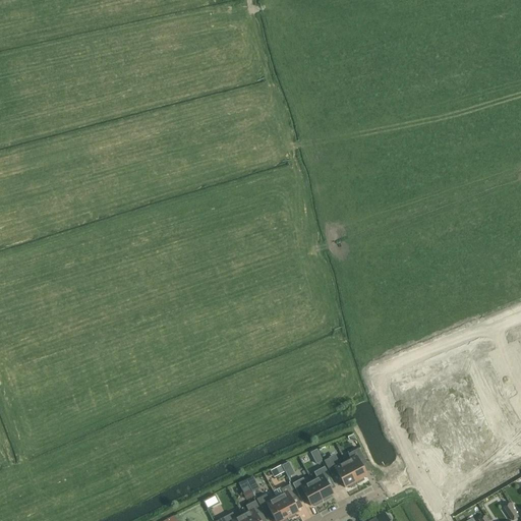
[(455,377),(446,381),(450,392),(471,383),(462,361),(460,361),(460,360),(452,363),(453,365),(451,365),(455,377)]
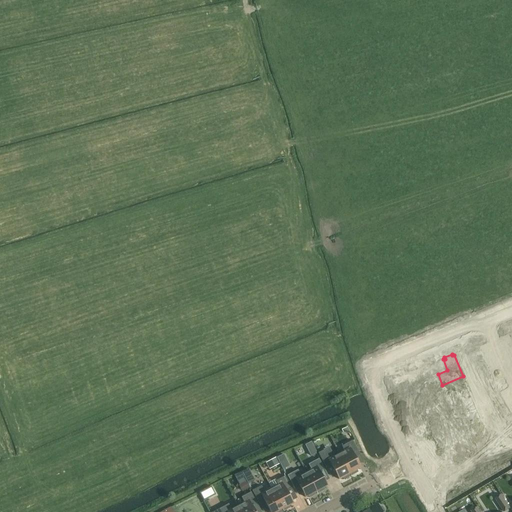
[(419,369),(408,374),(416,395),(437,387),(432,376),(423,380),(419,369)]
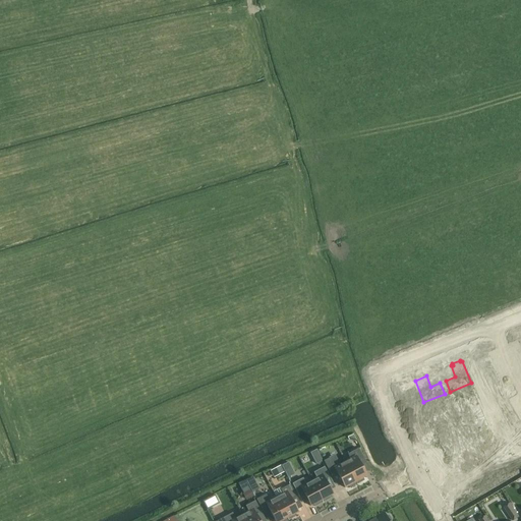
[(408,396),(399,400),(403,411),(423,402),(415,381),(413,382),(413,381),(405,384),(406,385),(404,386),(408,396)]
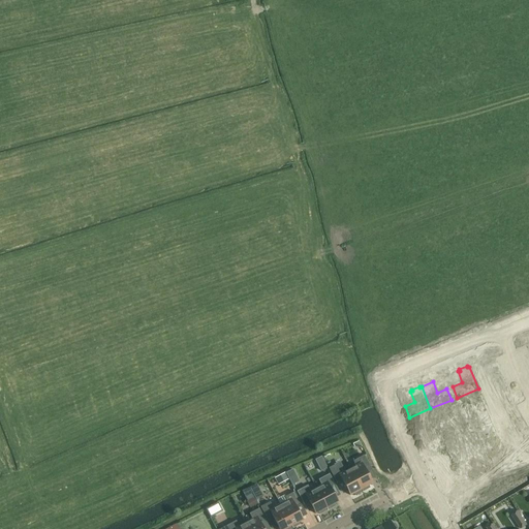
[(504,407),(486,417),(492,428),(510,417),(504,407)]
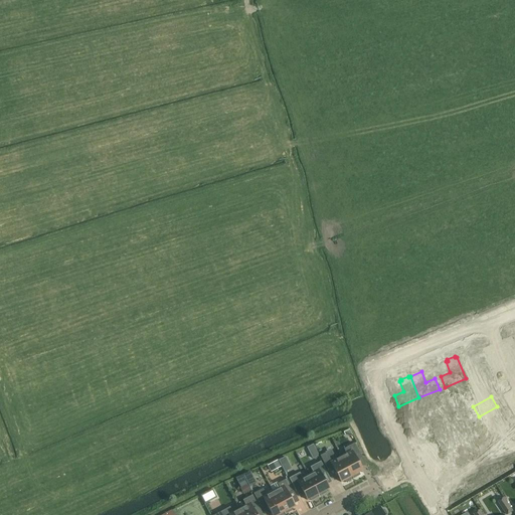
[(497,406),(479,416),(484,426),(502,415),(497,406)]
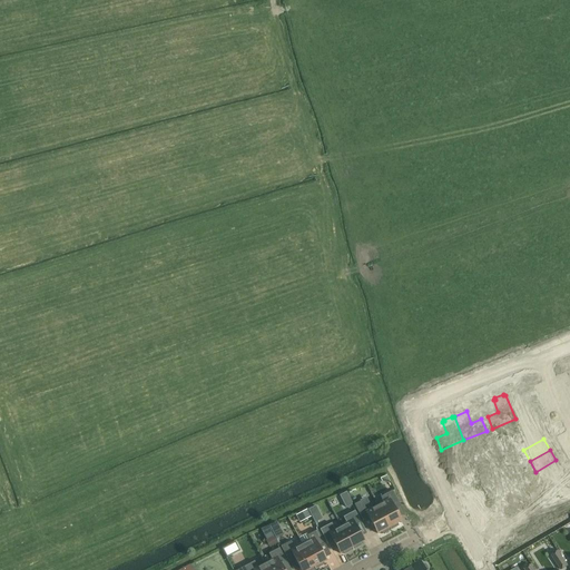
[(556,460),(536,472),(541,482),(561,470),(556,460)]
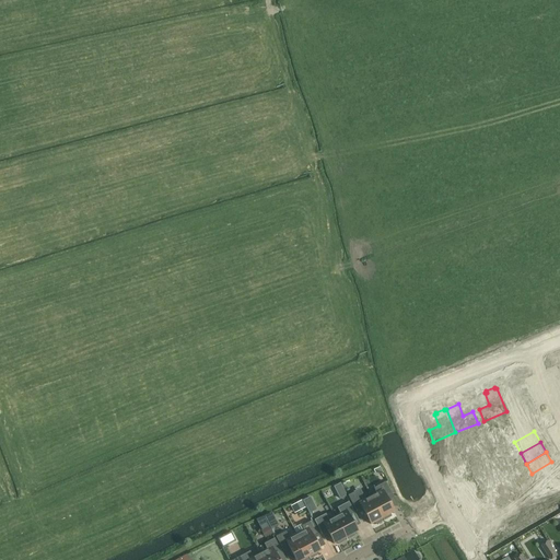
[(467,474),(456,480),(463,491),(479,481),(474,470),(479,467),(476,461),(464,467),(467,474)]
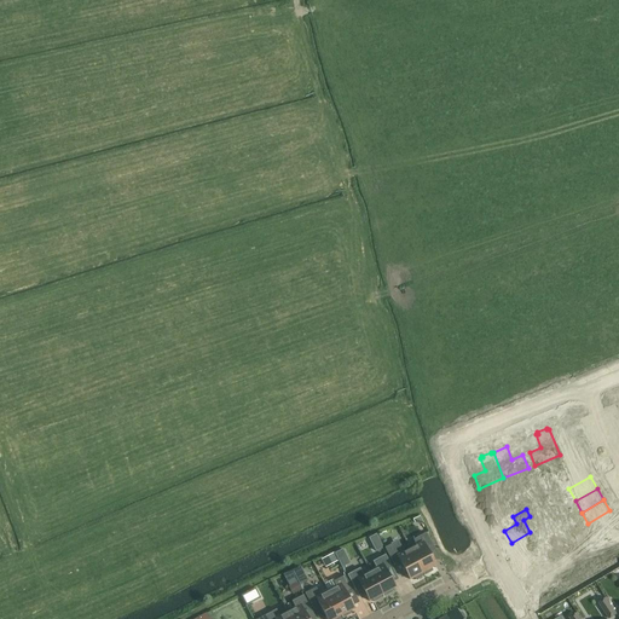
[(609,510),(588,524),(595,534),(617,522),(609,510)]
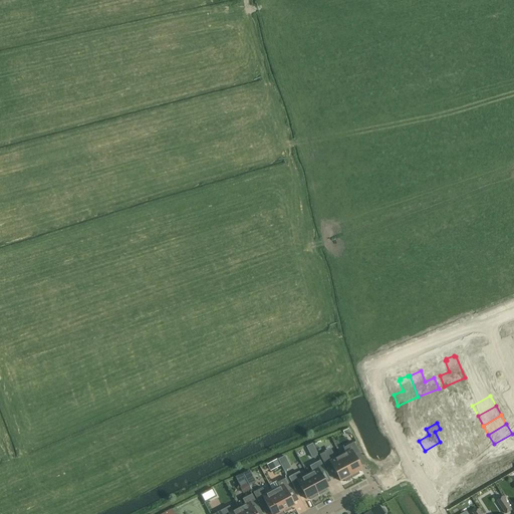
[(513,437),(512,434),(494,444),(499,454),(513,445),(513,437)]
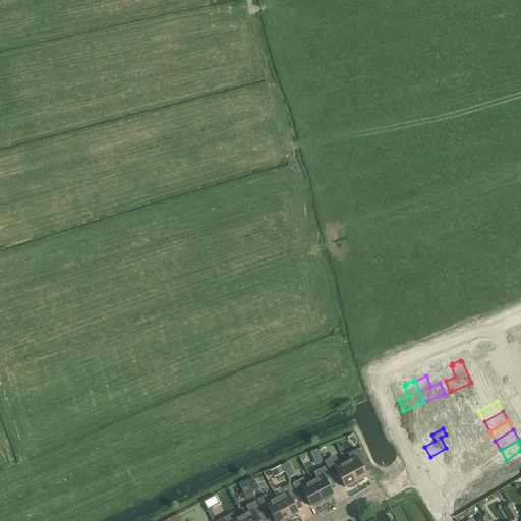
[(321,443),(314,446),(320,454),(325,451),(321,443)]
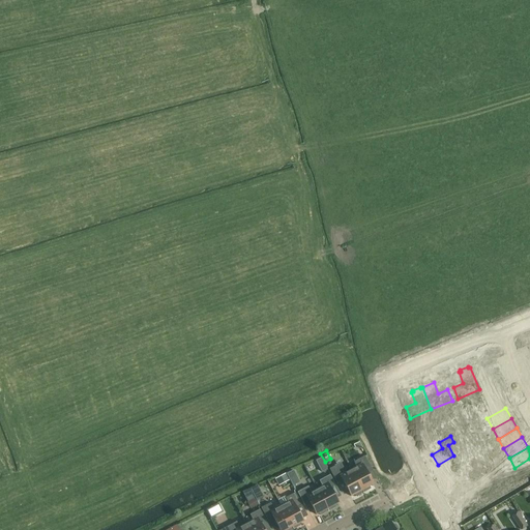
[(453,455),(438,465),(443,475),(460,466),(453,455)]
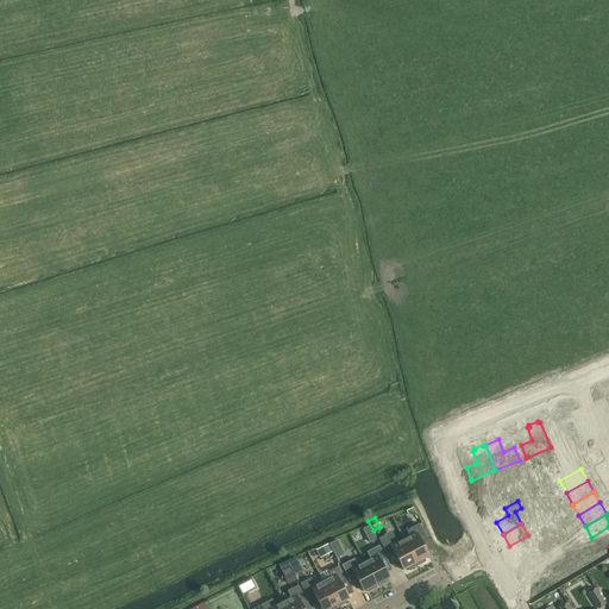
[(409,538),(403,541),(416,566),(425,563),(424,559),(428,557),(419,540),(426,537),(419,525),(406,532),(409,538)]
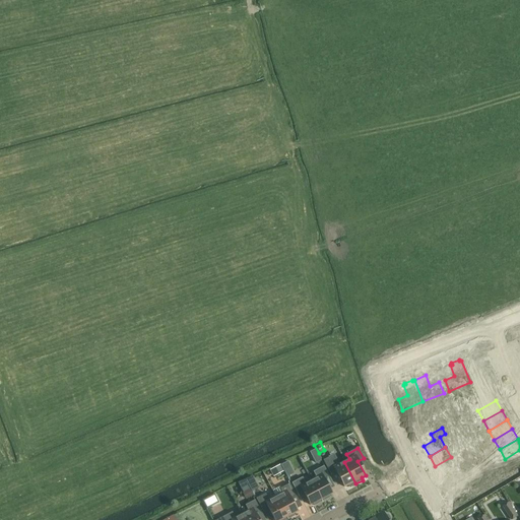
[(316,463),(321,461),(320,460),(321,459),(316,449),(310,452),(316,463)]
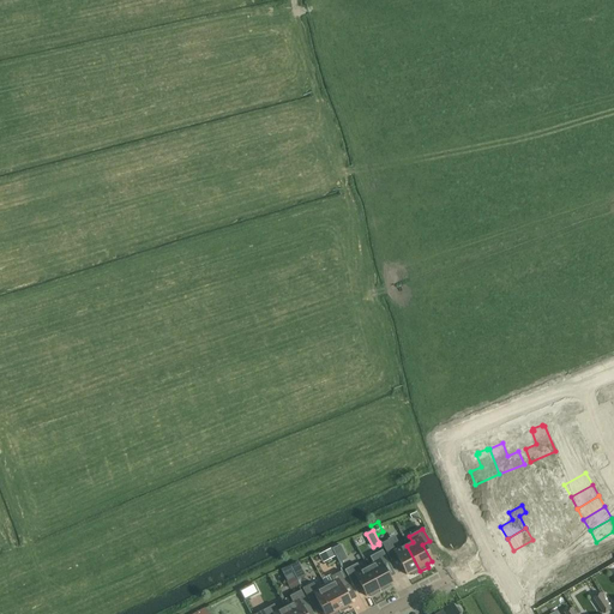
[(613,531),(596,542),(603,553),(613,547),(613,531)]
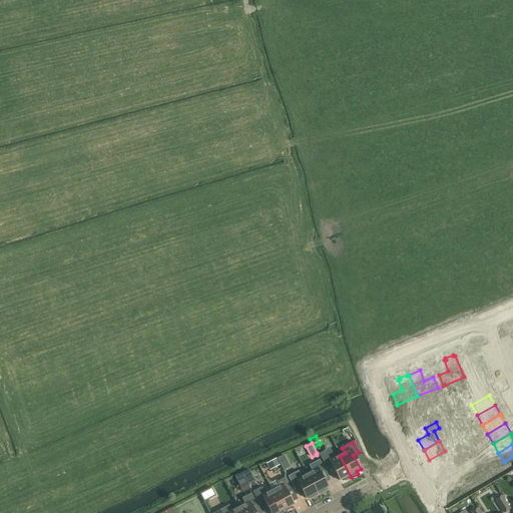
[(445,451),(429,460),(435,470),(451,461),(445,451)]
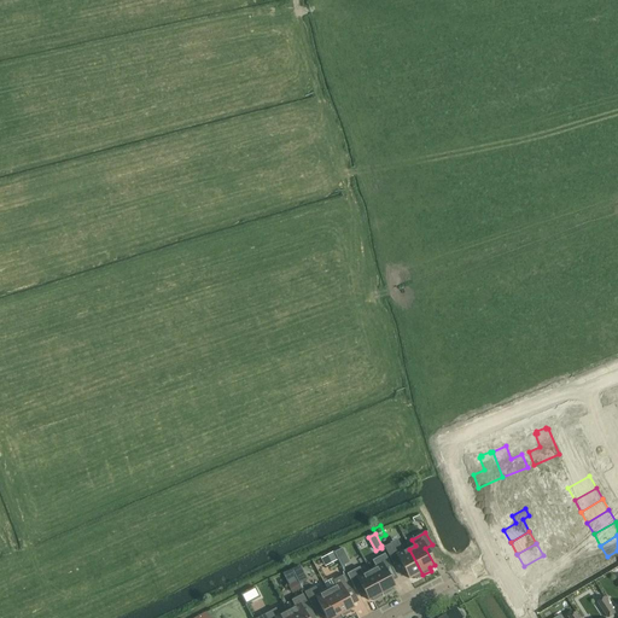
[(423,575),(409,549),(403,553),(400,546),(394,549),(390,544),(384,547),(394,565),(400,563),(409,579),(413,577),(414,579),(423,575)]
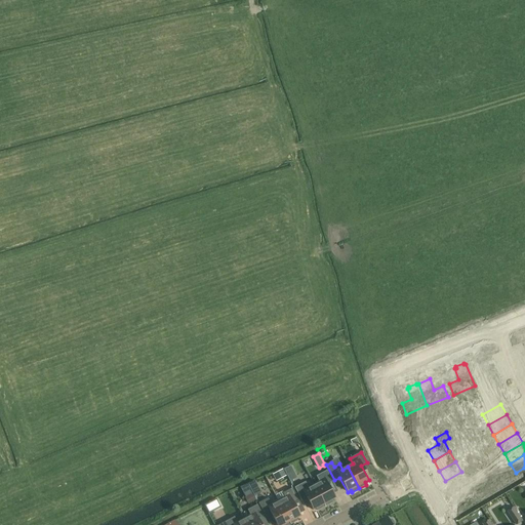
[(283,470),(272,475),(276,481),(286,476),(283,470)]
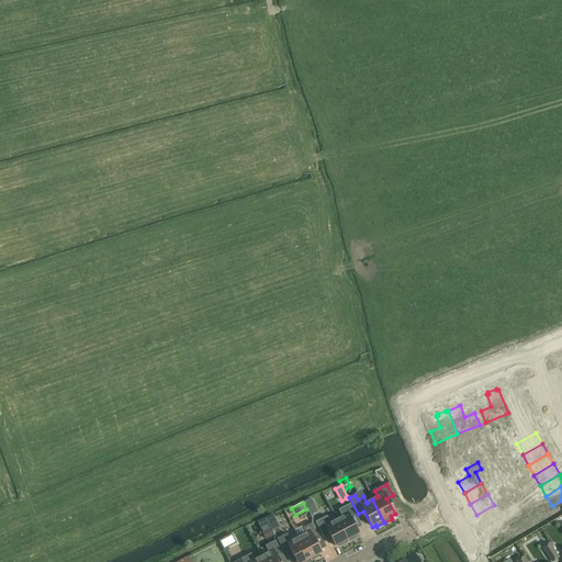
[(336,520),(348,542),(356,538),(355,536),(358,534),(351,520),(357,518),(349,504),(338,510),(341,517),(336,520)]
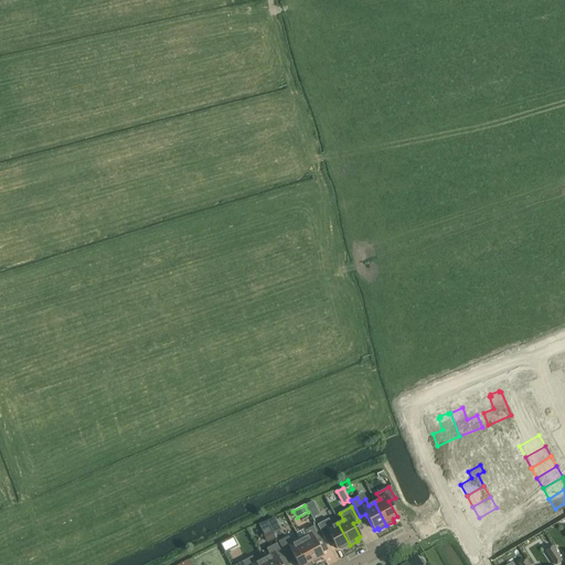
[(319,514),(316,508),(309,511),(312,518),(319,514)]
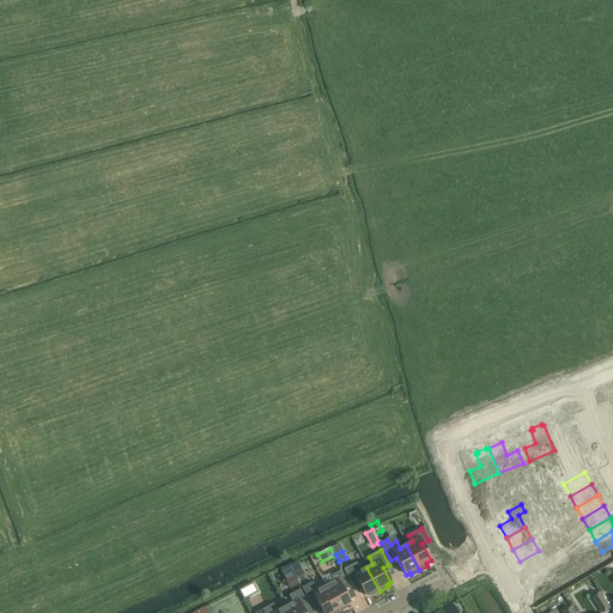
[(539,551),(520,562),(527,574),(545,563),(539,551)]
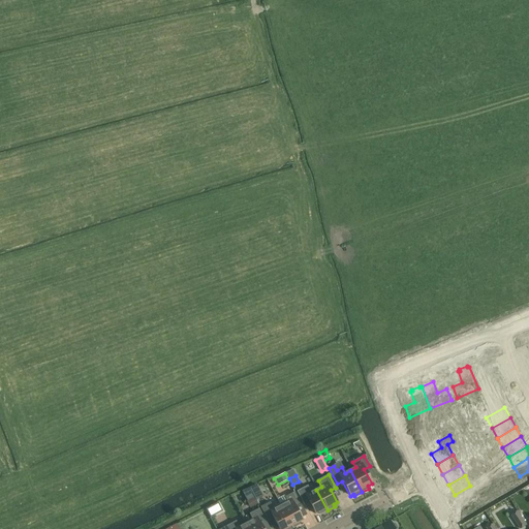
[(257,485),(250,489),(256,500),(263,497),(257,485)]
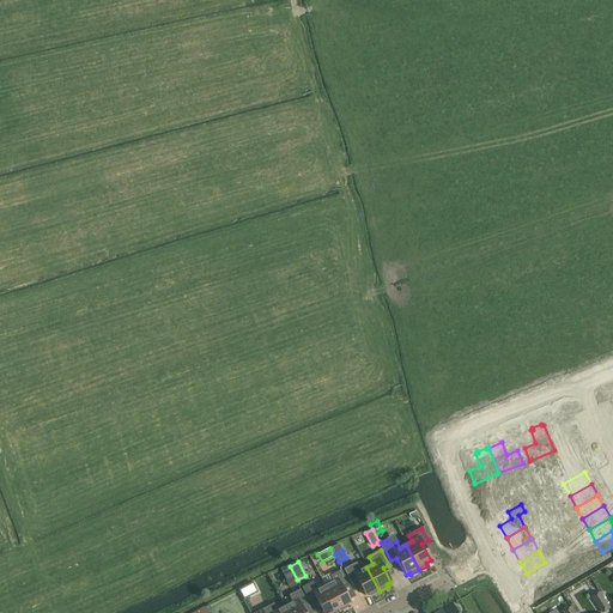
[(380,592),(366,568),(360,571),(356,563),(344,570),(352,586),(358,582),(365,596),(369,594),(370,596),(380,592)]
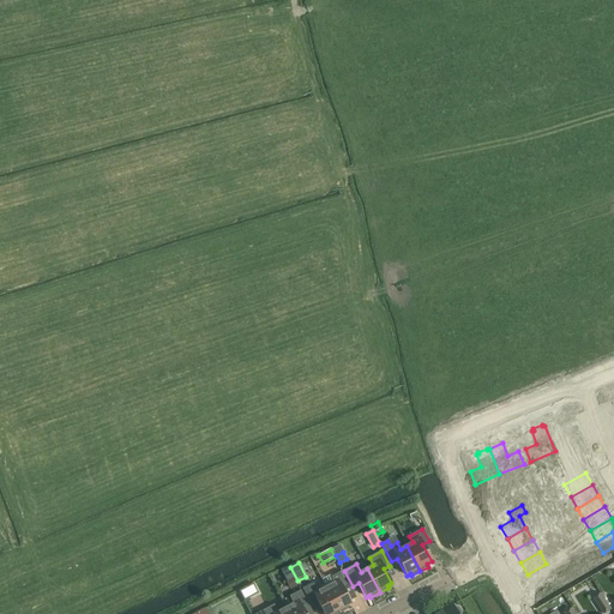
[(335,584),(326,589),(339,613),(347,609),(345,607),(351,605),(343,589),(349,585),(342,571),(330,577),(335,584)]
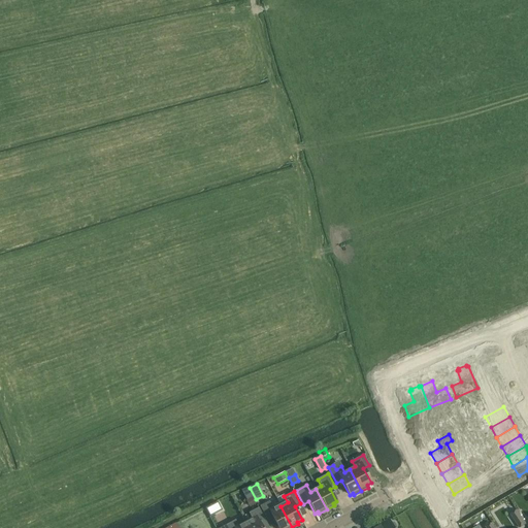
[(248,500),(252,506),(257,503),(254,496),(248,500)]
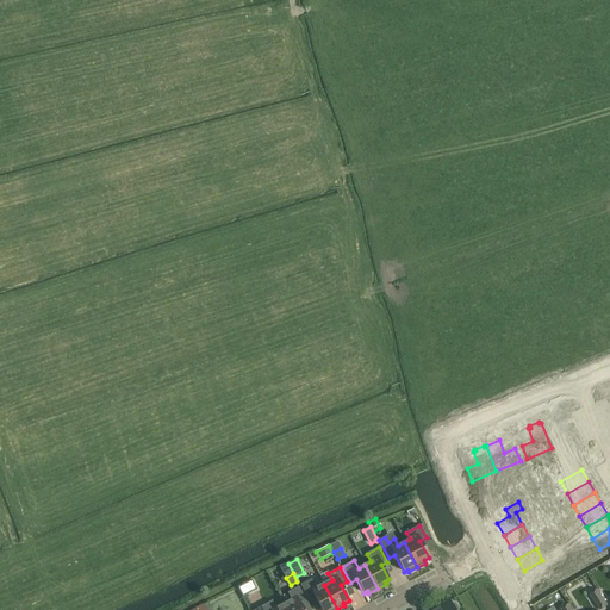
[(324,585),(323,582),(315,586),(311,579),(300,585),(309,601),(315,598),(321,609),(336,609),(337,609),(324,585)]
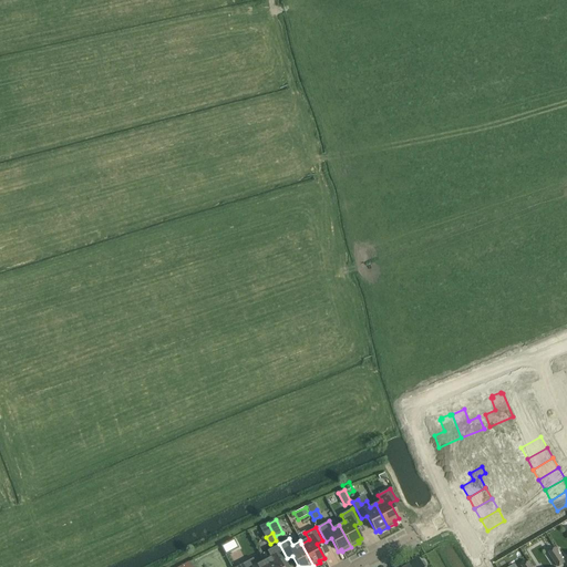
[(225,555),(238,548),(234,539),(220,546),(225,555)]
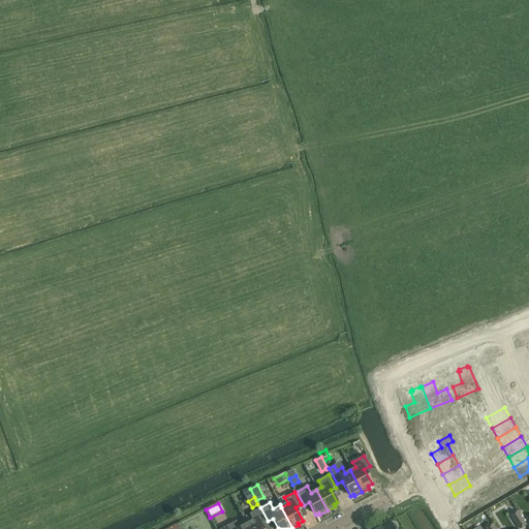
[(252,520),(245,523),(248,528),(261,528),(261,526),(267,524),(259,509),(249,515),(252,520)]
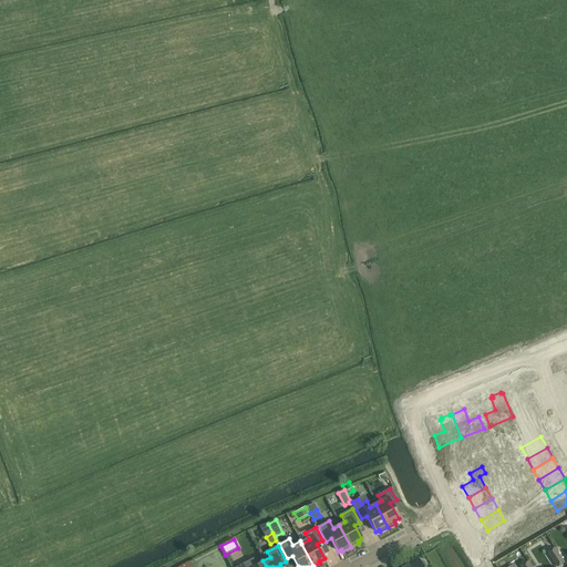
[(565,563),(555,549),(549,553),(558,566),(565,563)]
